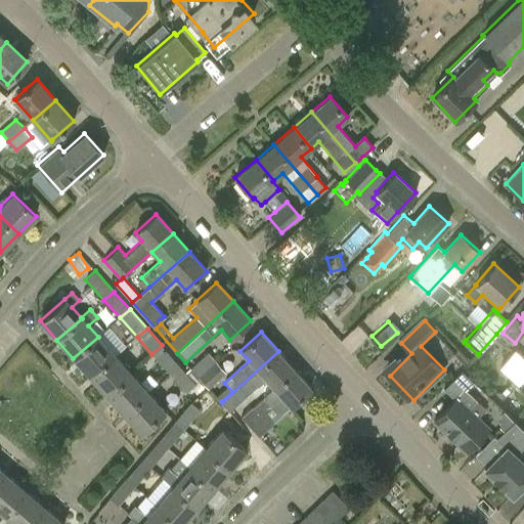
[(115,355),(98,337),(73,358),(89,377),(115,355)]
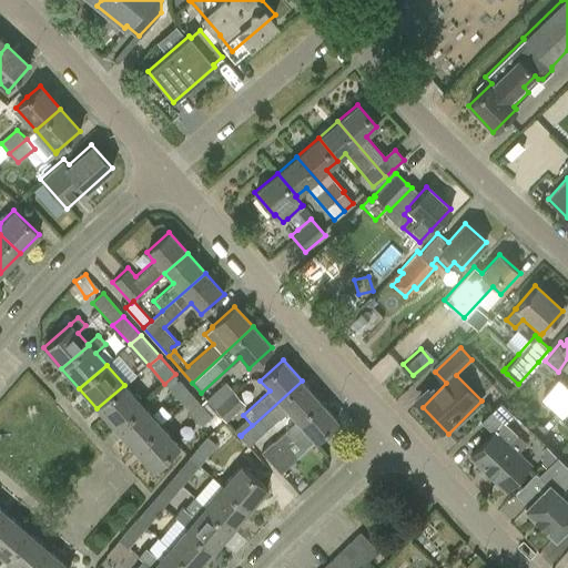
[(175,374),(164,384),(183,404),(193,394),(175,374)]
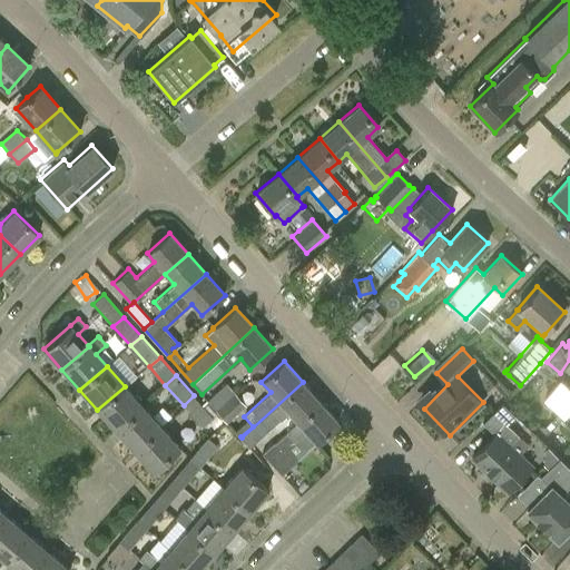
[(303,382),(242,438),(249,446),(253,444),(288,412),(297,422),(298,422),(321,402),(303,382)]
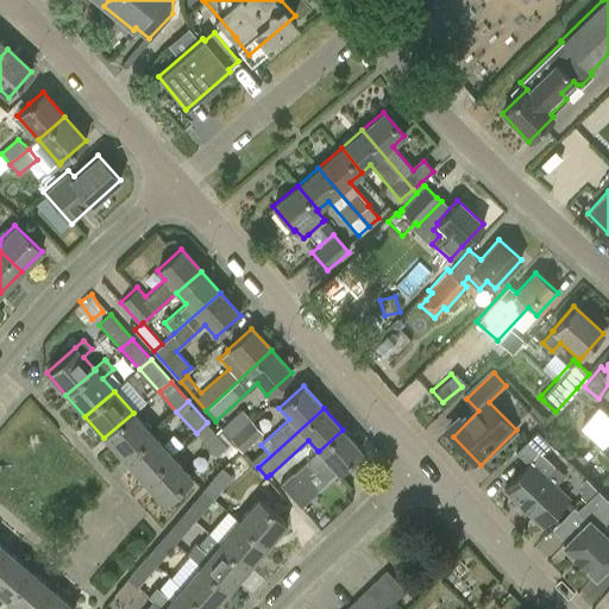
[(608,437),(608,418),(598,408),(582,426),(603,445),(608,437)]
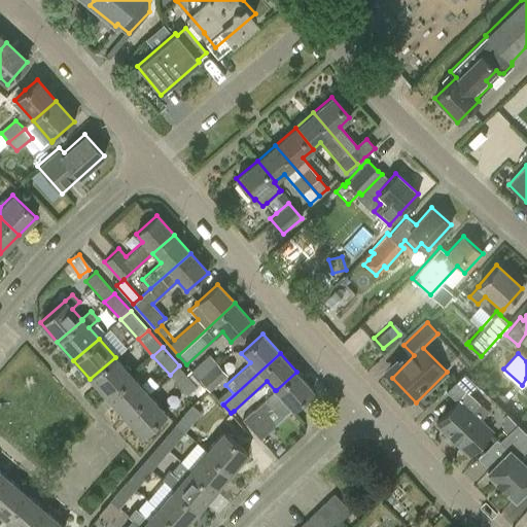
[(200,380),(218,363),(209,354),(191,370),(200,380)]
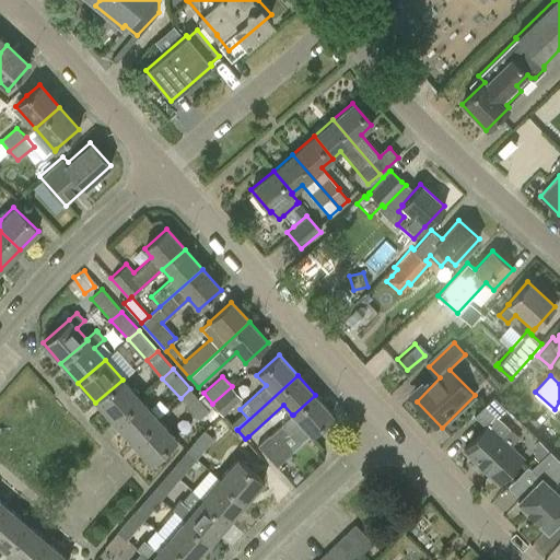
[(140,399),(123,380),(95,403),(114,423),(140,399)]
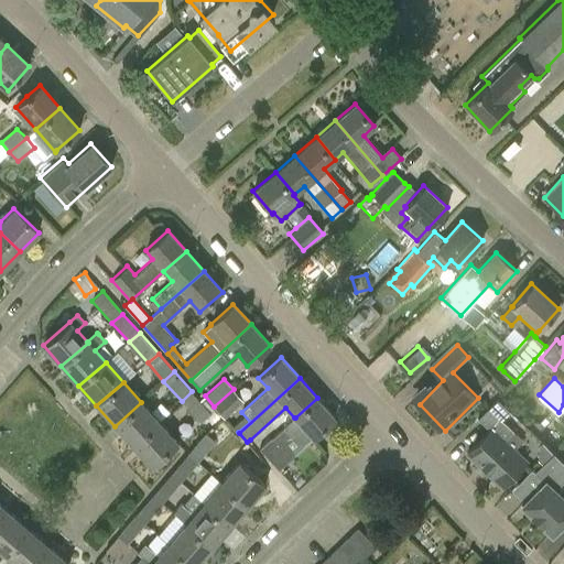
[(243,401),(234,389),(214,407),(221,415),(225,418),(243,401)]
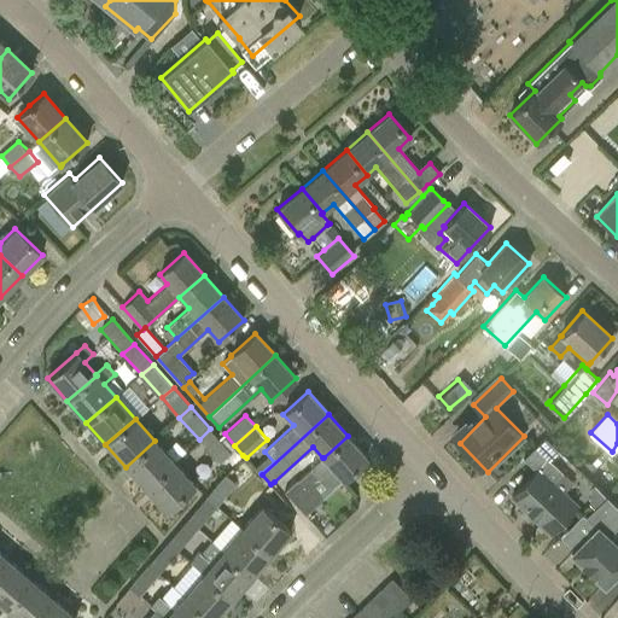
[(210,429),(199,439),(220,462),(228,454),(234,462),(243,455),(234,445),(225,433),(219,438),(210,429)]
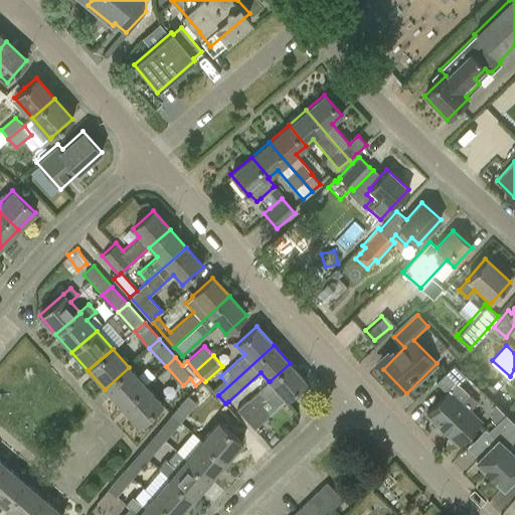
[(260,390),(248,400),(247,400),(236,409),(253,428),(265,418),(270,414),(269,413),(288,396),(305,380),(290,363),(270,381),(269,381),(259,389),(260,390)]
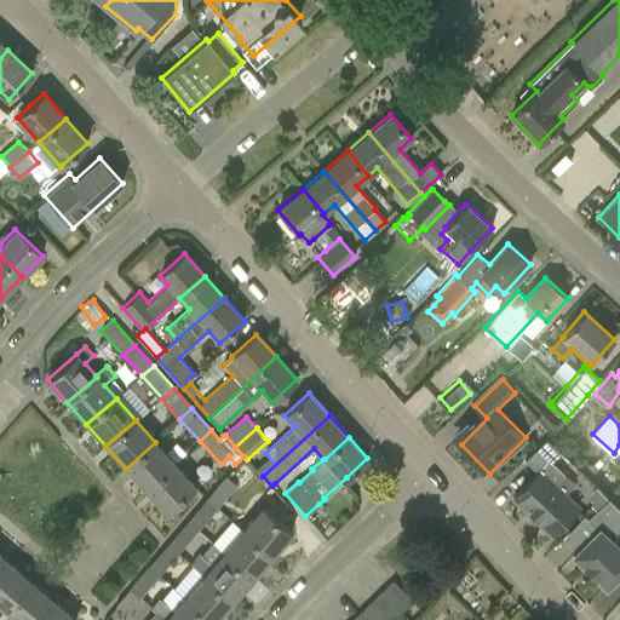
[(575,484),(564,476),(551,463),(561,453),(547,440),(526,461),(539,475),(514,500),(528,514),(529,512),(554,535),(579,509),(566,495),(575,484)]
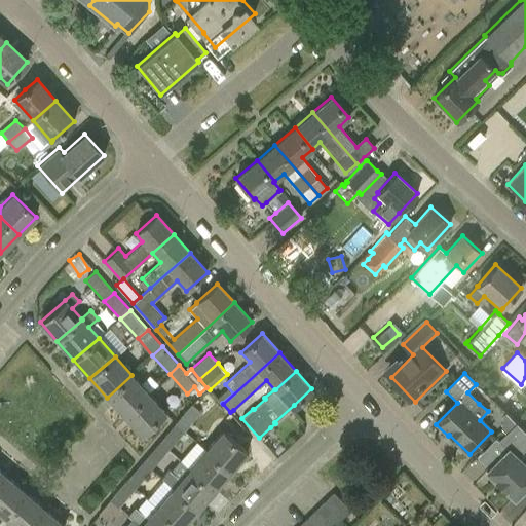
[(148,393),(132,375),(107,398),(123,416),(148,393)]
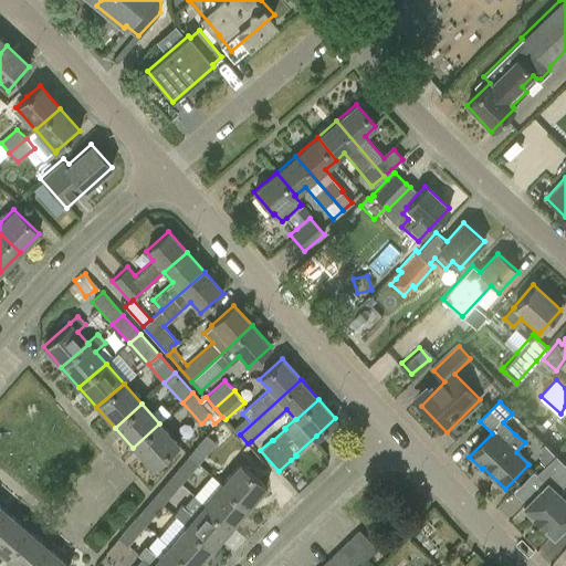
[(178,444),(159,423),(133,448),(152,469),(178,444)]
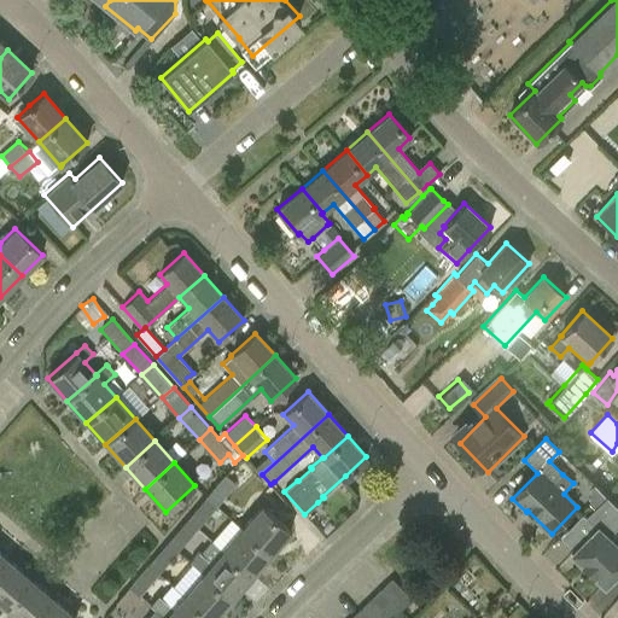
[(261,479),(244,462),(234,471),(251,488),(261,479)]
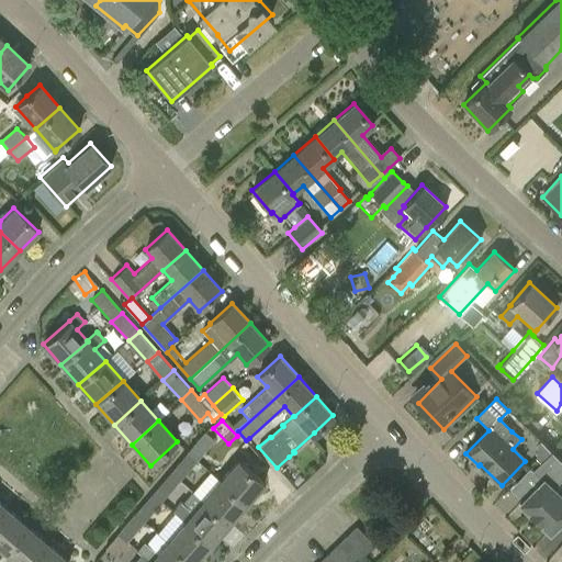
[(189,450),(199,459),(215,440),(205,431),(189,450)]
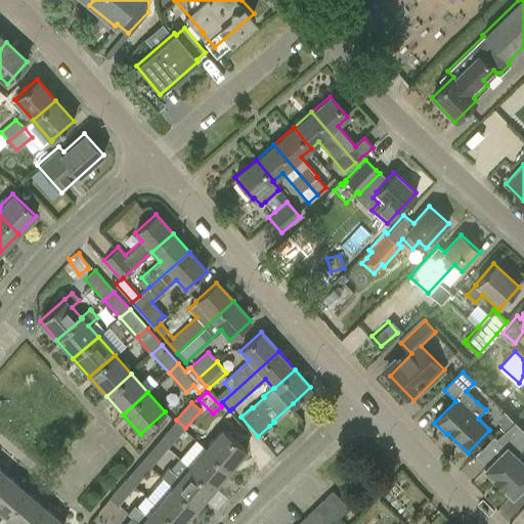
[(185,428),(176,420),(160,439),(169,447),(185,428)]
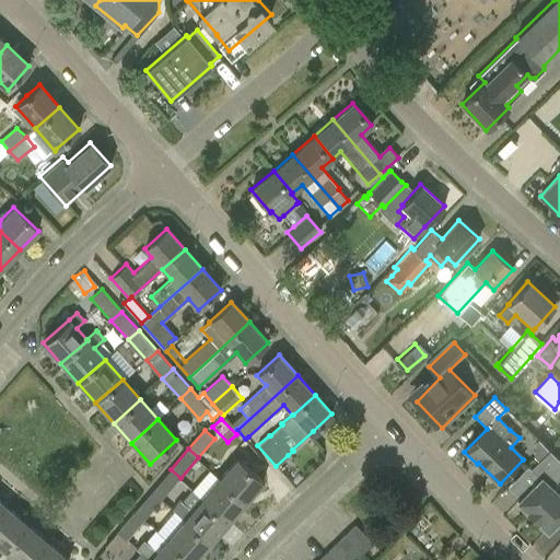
[(540,479),(518,502),(527,512),(537,522),(538,522),(547,531),(559,516),(559,461),(549,451),(531,469),(540,479)]
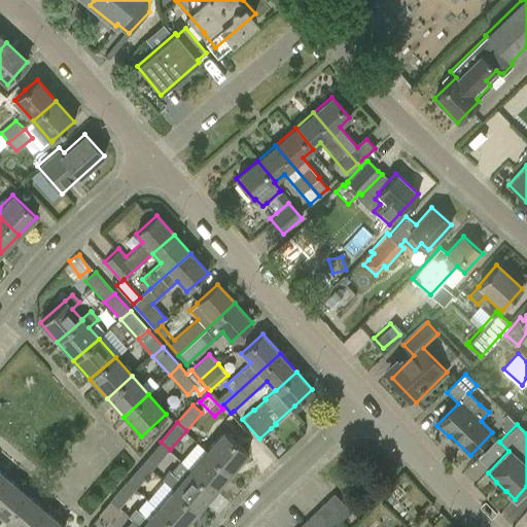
[(222,431),(208,448),(234,469),(248,453),(222,431)]
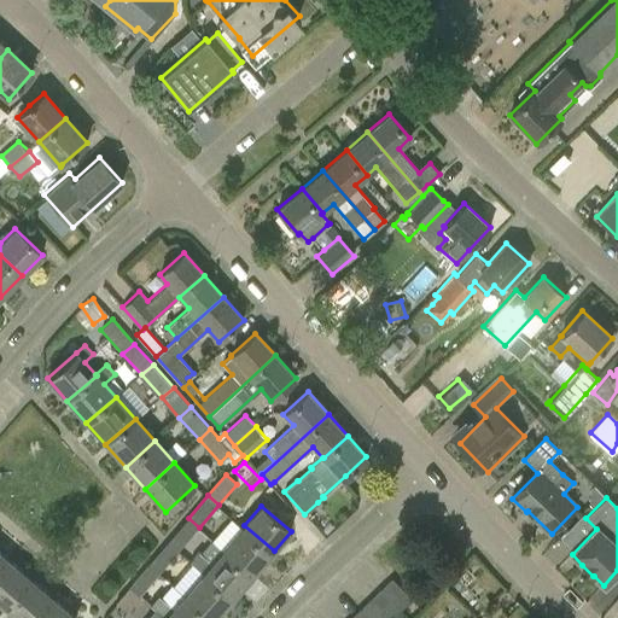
[(188,518),(169,541),(180,551),(199,528),(188,518)]
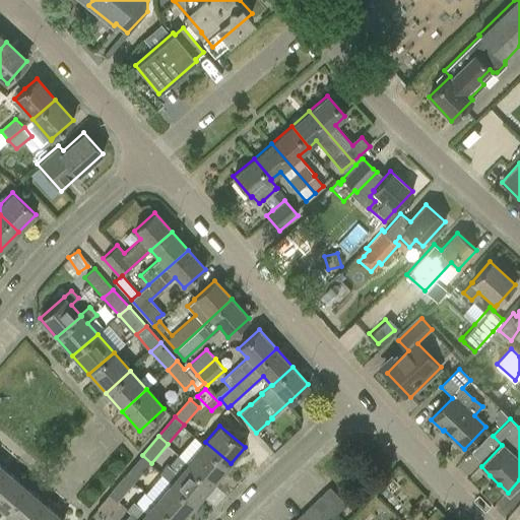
[(205,442),(189,461),(213,482),(231,463),(205,442)]
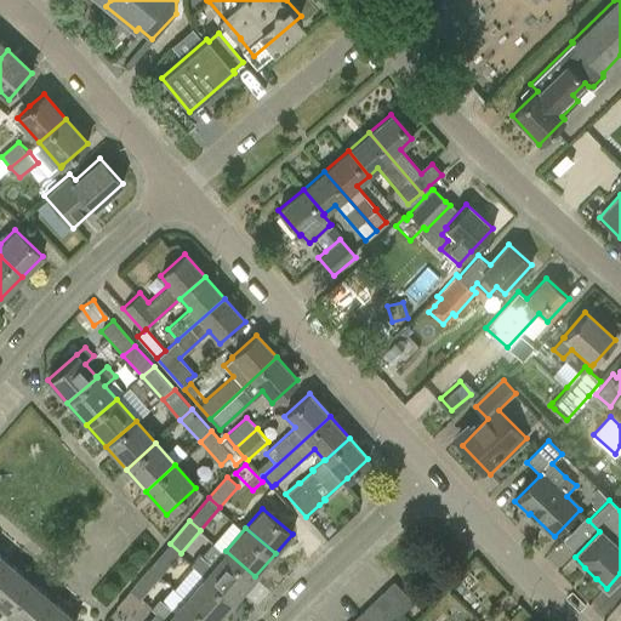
[(170,543),(152,565),(163,574),(181,553),(170,543)]
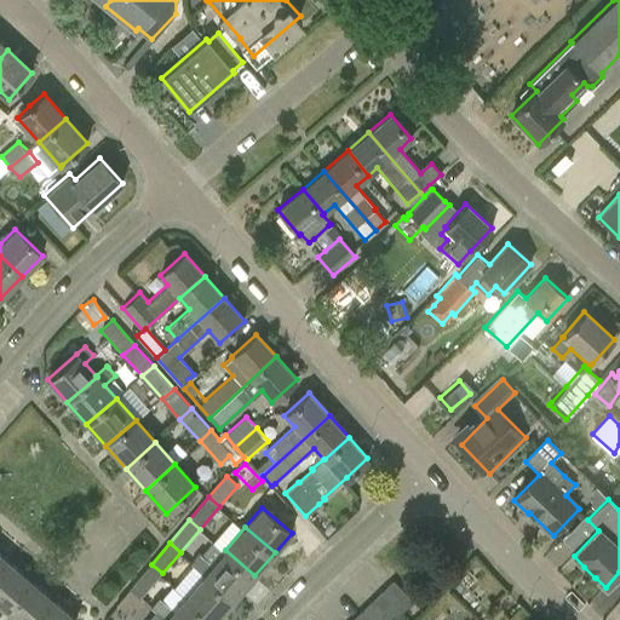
[(225,550),(212,566),(200,554),(193,562),(235,598),(254,575),(225,550)]
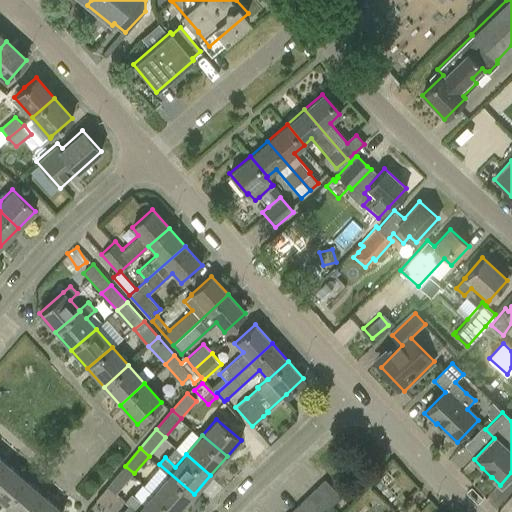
[(25,480),(7,464),(0,471),(0,500),(4,504),(25,480)]
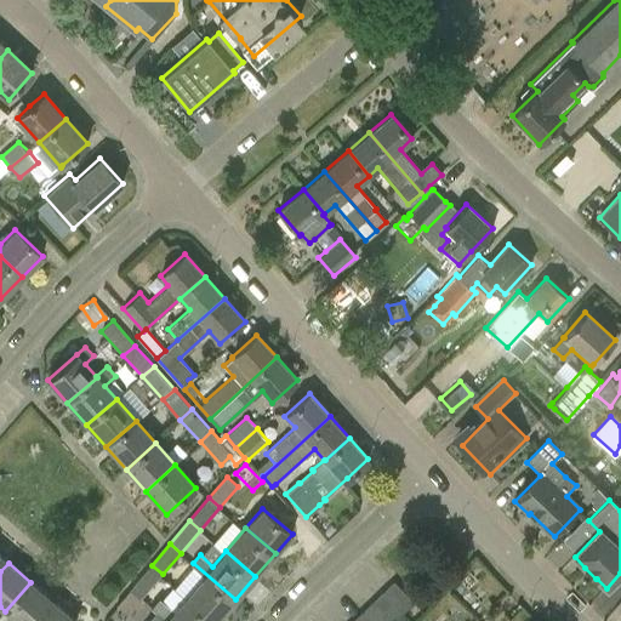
[(205,575),(187,596),(216,620),(235,599),(193,563),(205,575)]
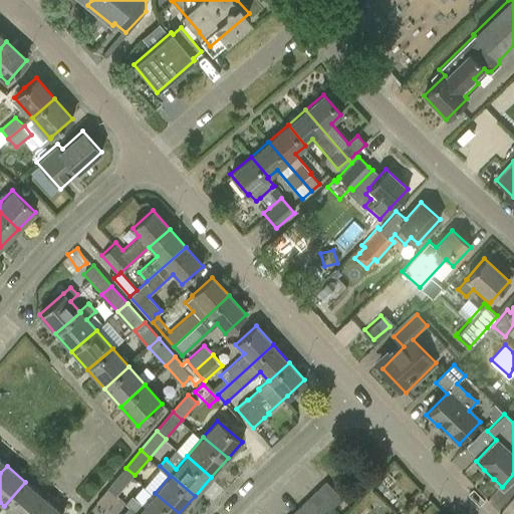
[(135,475),(125,468),(109,486),(118,494),(135,475)]
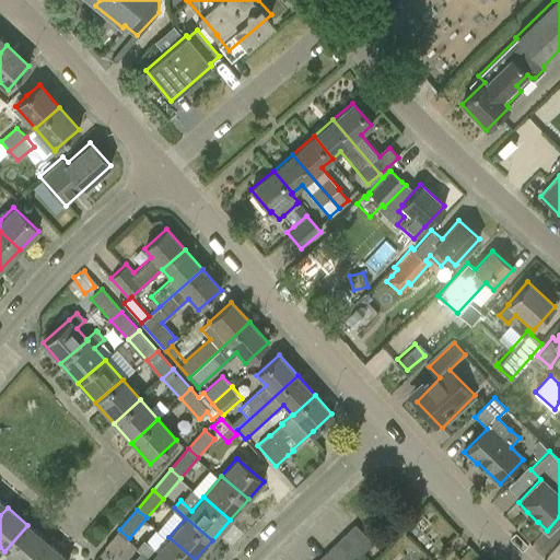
[(27,525),(4,551),(14,559),(32,559),(48,541),(27,525)]
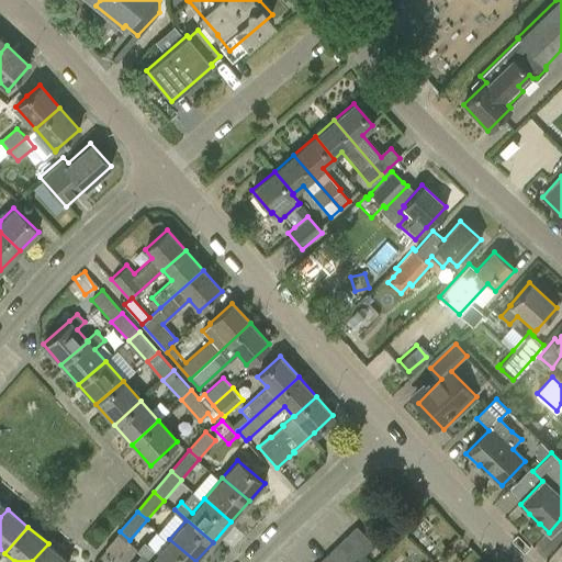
[(356,527),(347,535),(366,554),(374,546),(356,527)]
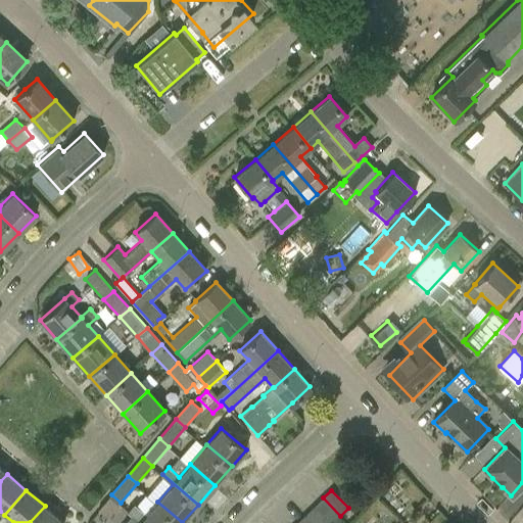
[(323,497),(313,508),(327,522),(332,522),(340,516),(323,497)]
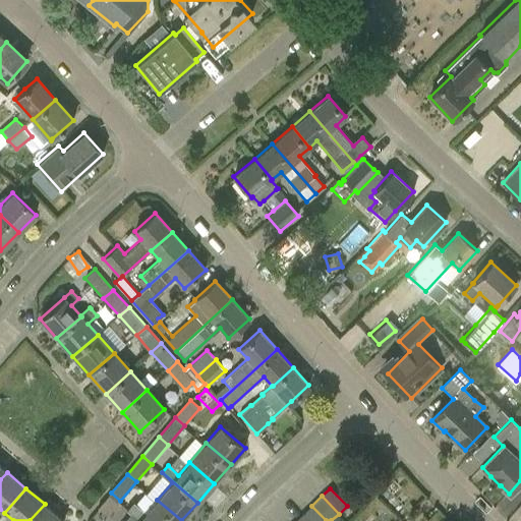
[(133,502),(128,508),(143,520),(181,520),(157,500),(146,512),(133,502)]
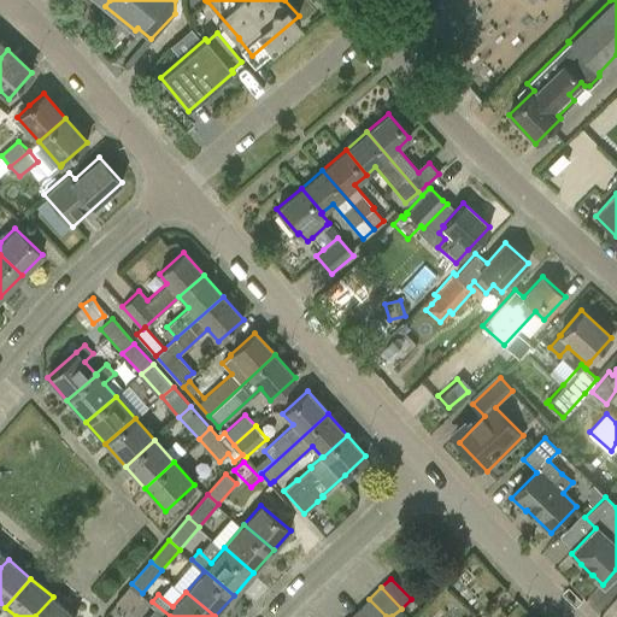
[(75,616),(76,616),(53,597),(35,616),(75,616)]
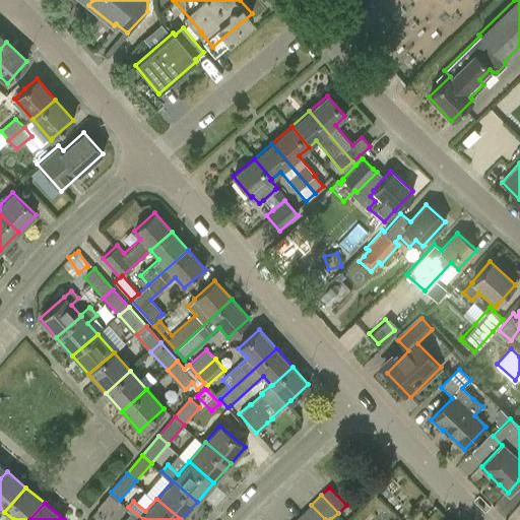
[(325,519),(311,505),(304,512),(311,519),(325,519)]
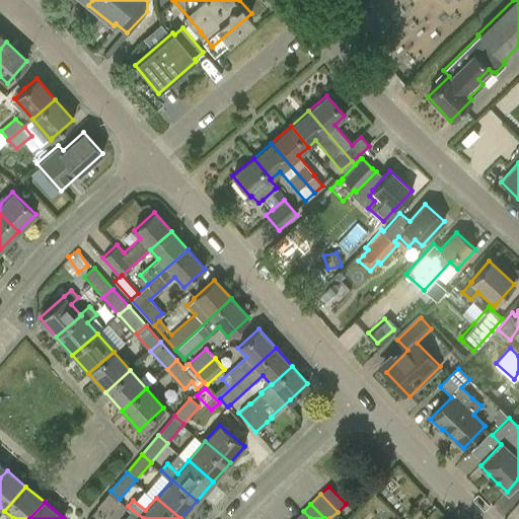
[(143,518),(128,506),(127,508),(131,512),(125,518),(143,518)]
